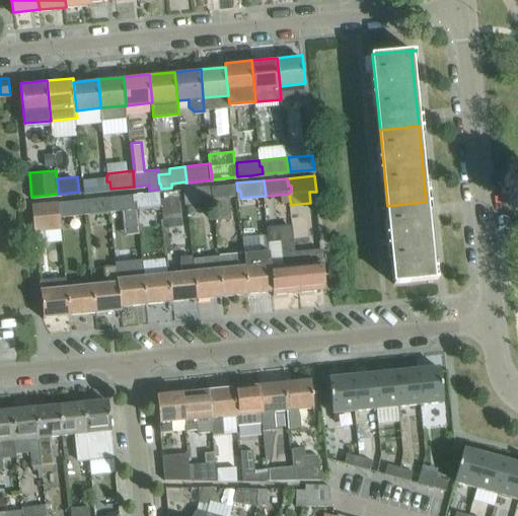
[(237,191),(236,182),(212,186),(213,197),(238,195),(238,199),(241,198),(240,191),(237,191)]
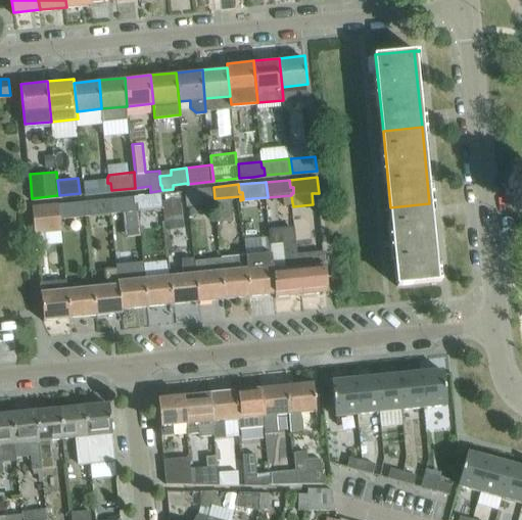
[(215,198),(214,187),(214,186),(187,188),(189,205),(215,202),(215,198)]
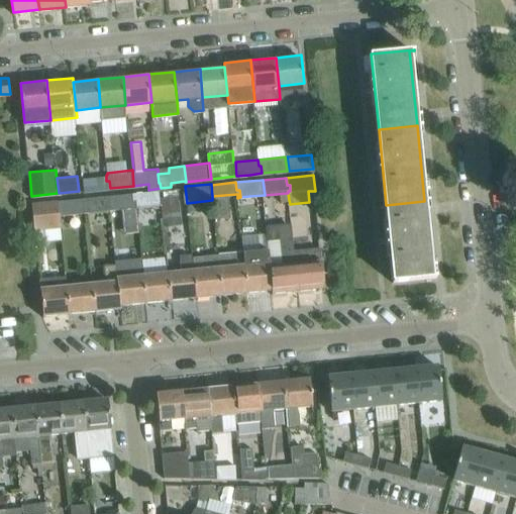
[(162,205),(161,188),(148,190),(148,191),(132,192),(133,199),(135,199),(136,207),(162,205)]
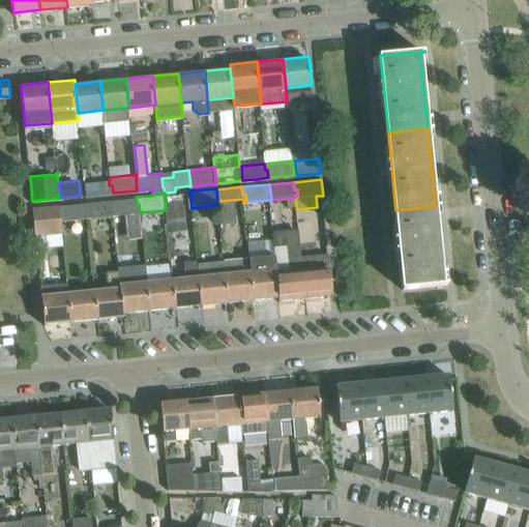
[(140,212),(139,204),(137,204),(136,197),(120,199),(121,211),(127,210),(128,213),(140,212)]
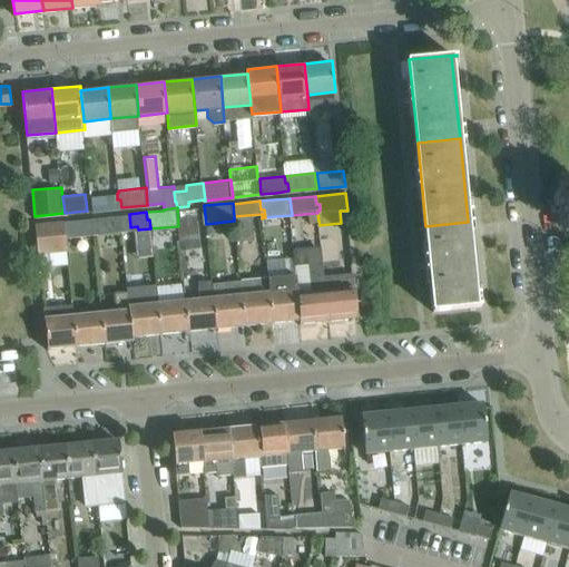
[(120,215),(91,217),(92,226),(95,226),(96,233),(107,232),(123,231),(120,215)]
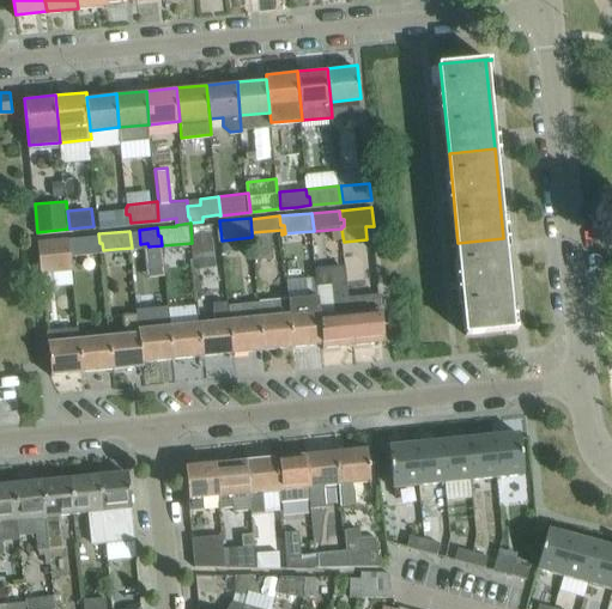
[(103,250),(102,243),(100,243),(98,233),(68,237),(71,254),(103,250)]
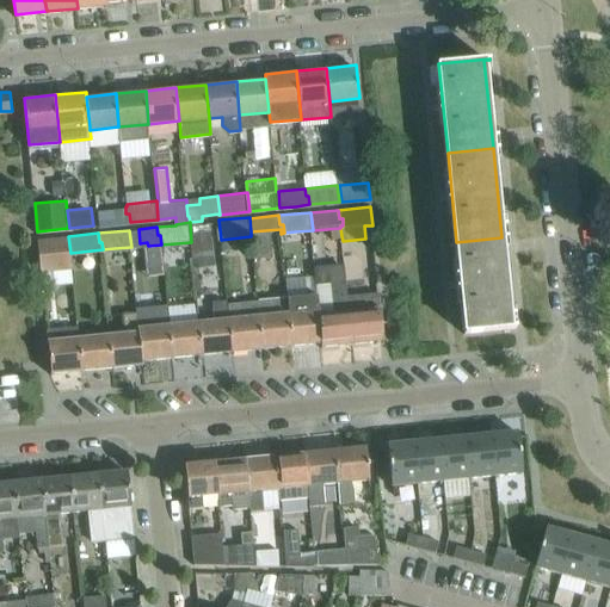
[(72,267),(71,253),(68,236),(38,239),(41,270),(72,267)]
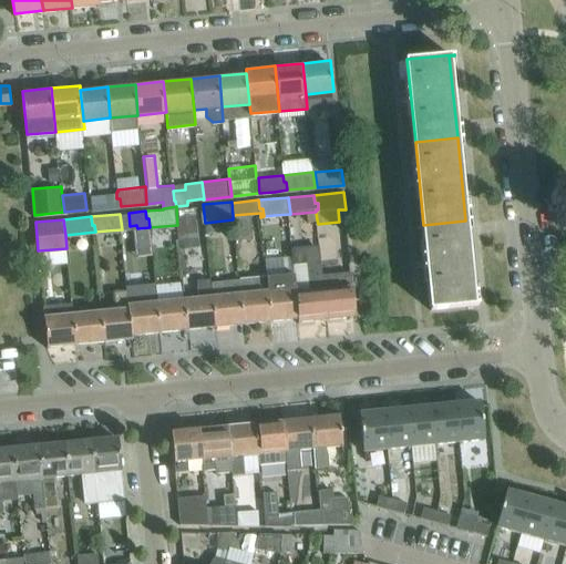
[(474,301),(465,221),(423,225),(432,308),(479,303),(479,301),(474,301)]
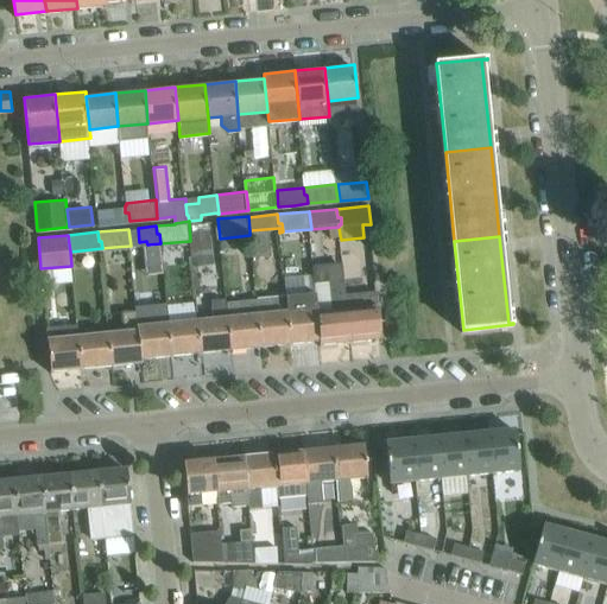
[(352,341),(347,297),(345,278),(315,281),(315,292),(317,311),(320,338),(320,344),(352,341)]
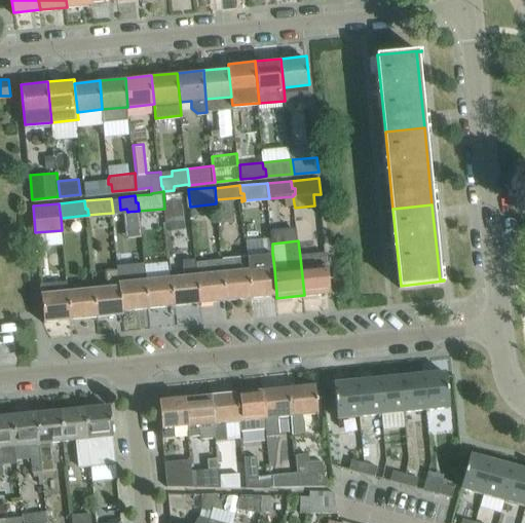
[(276,293),(274,269),(272,253),(248,256),(249,268),(252,296),(276,293)]
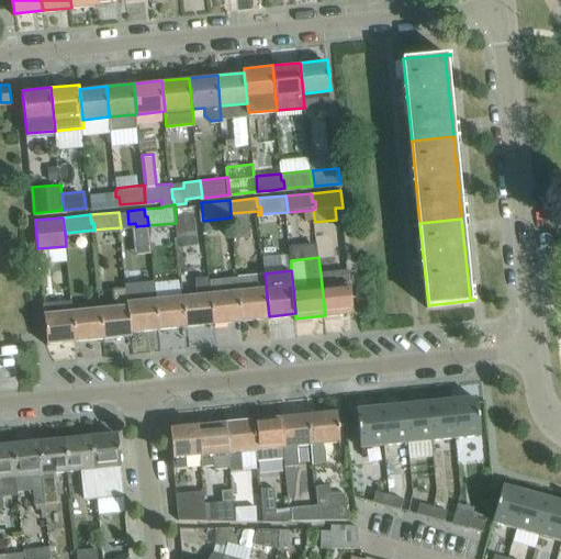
[(352,312),(349,281),(348,272),(321,275),(325,315),(352,312)]
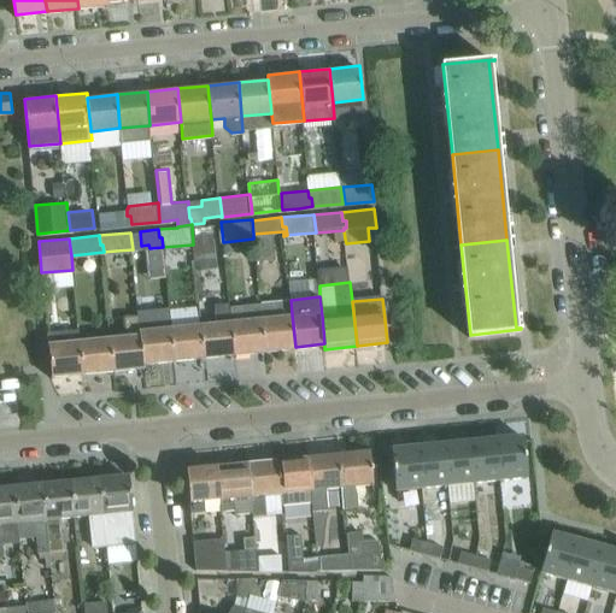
[(295,347),(292,314),(291,300),(259,302),(264,349),(295,347)]
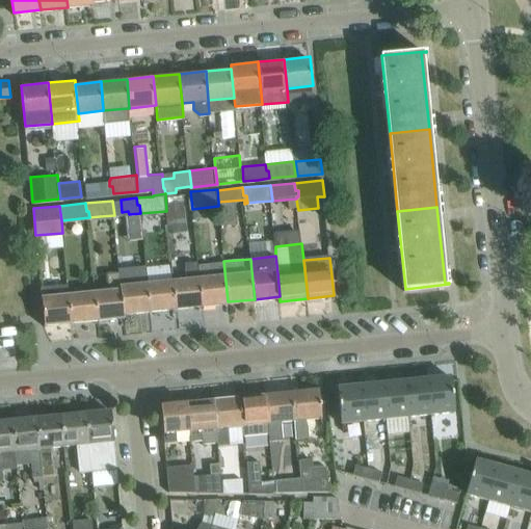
[(202,305),(198,276),(201,276),(198,263),(198,260),(185,261),(187,278),(175,279),(177,307),(202,305)]
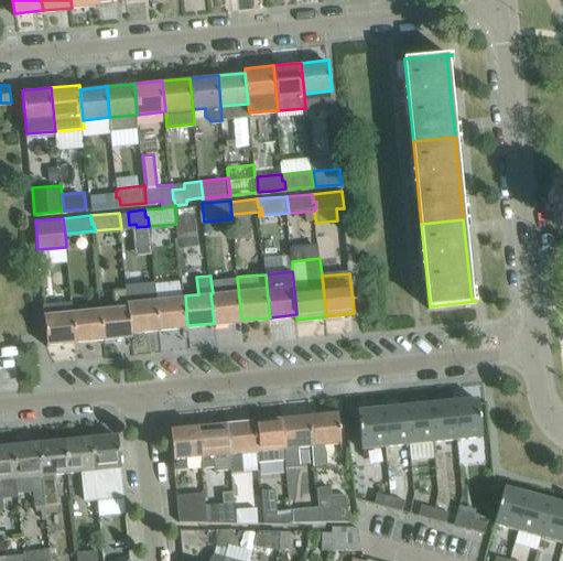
[(241,320),(237,277),(210,279),(213,293),(210,293),(214,323),(241,320)]
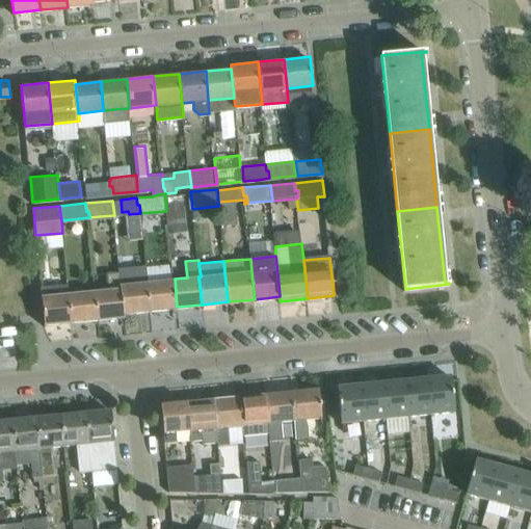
[(150,310),(147,282),(136,283),(134,266),(118,267),(118,271),(120,271),(124,312),(150,310)]
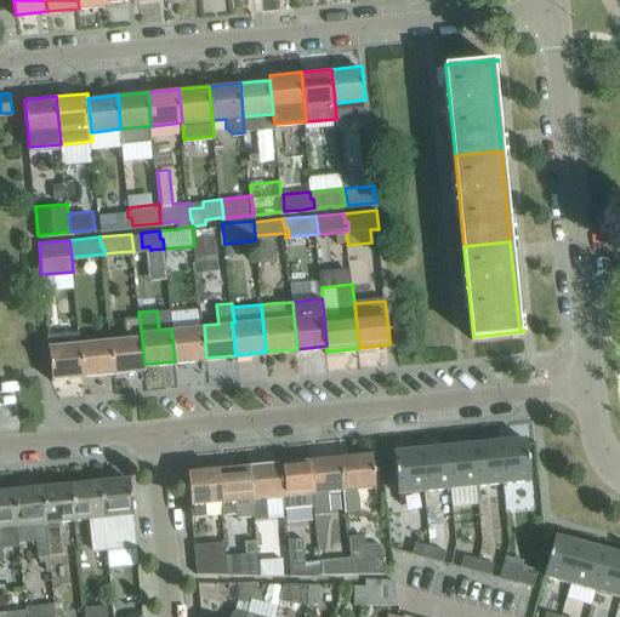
[(140,316),(138,316),(125,318),(126,337),(112,338),(114,372),(146,369),(144,364),(140,316)]
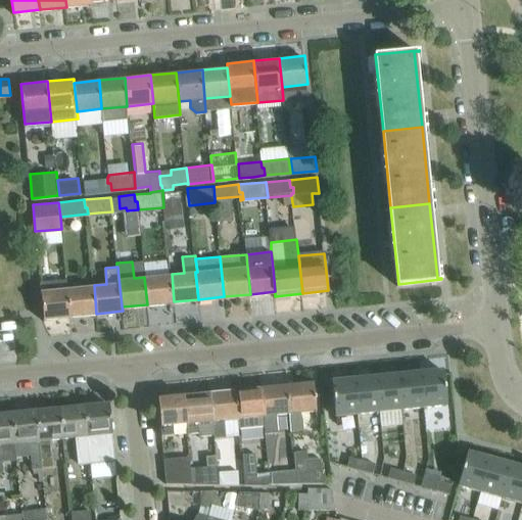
[(174,301),(172,274),(144,277),(147,304),(174,301)]
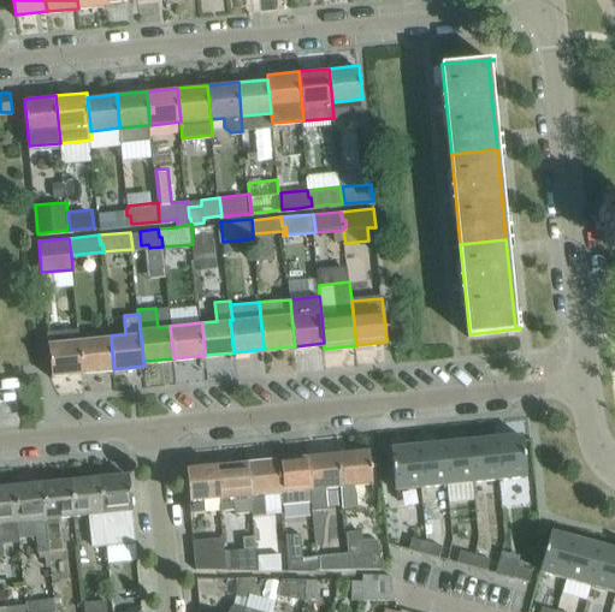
[(113,369),(111,336),(81,338),(83,372),(113,369)]
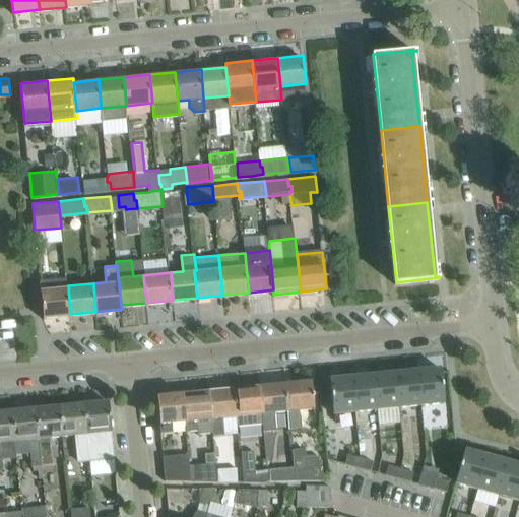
[(70,314),(68,285),(41,288),(44,317),(70,314)]
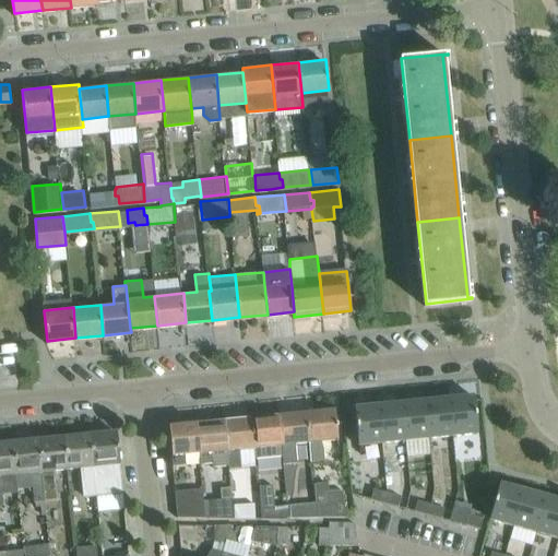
[(449,395),(453,434),(477,432),(474,393),(449,395)]
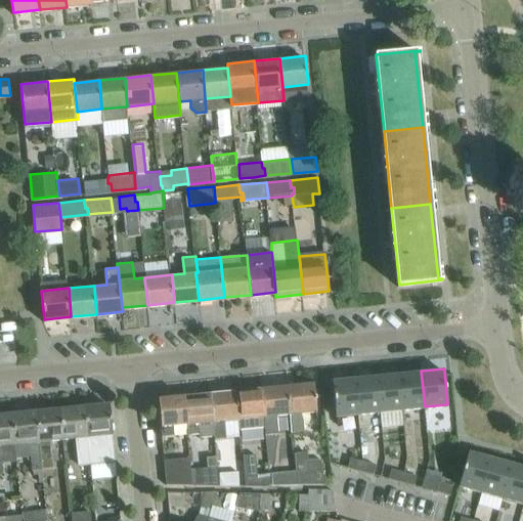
[(399,374),(402,408),(425,406),(421,371),(399,374)]
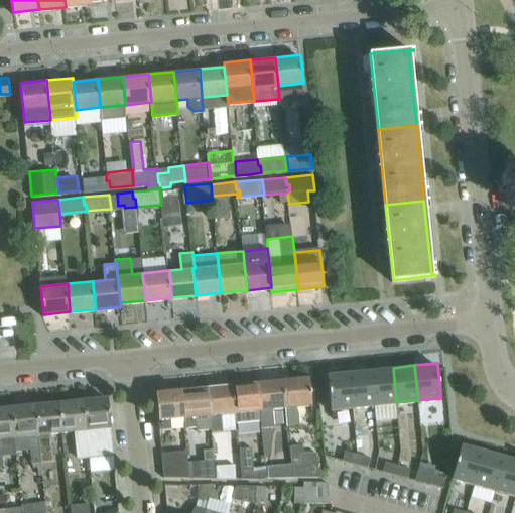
[(371,370),(375,404),(396,402),(393,368),(371,370)]
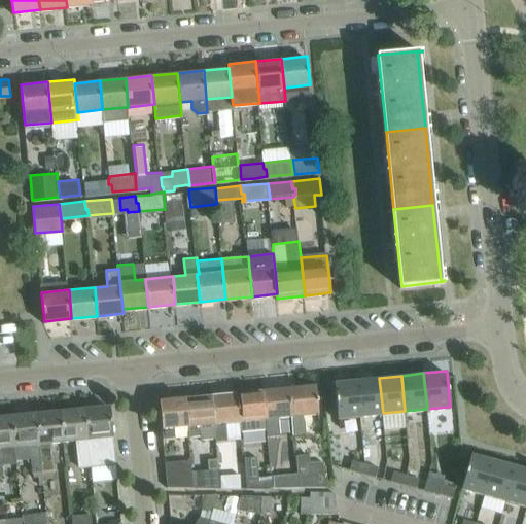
[(383,413),(379,378),(357,380),(360,415),(383,413)]
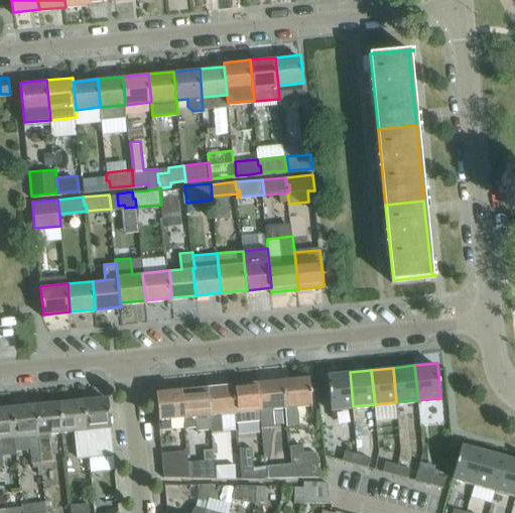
[(353,406),(350,372),(327,374),(331,409),(353,406)]
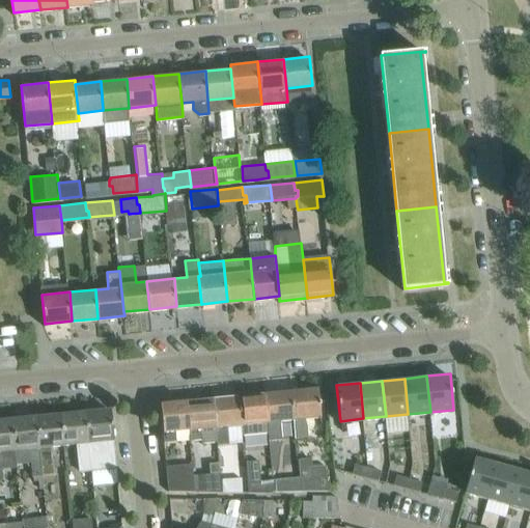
[(321,416),(318,387),(291,389),(295,418),(321,416)]
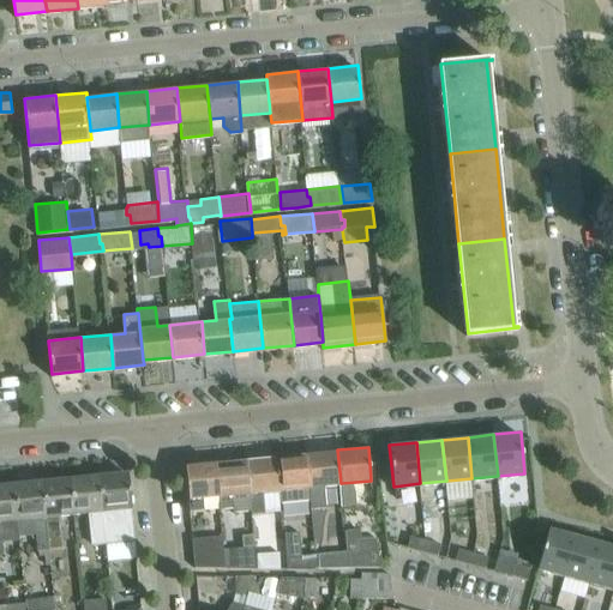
[(341,483),(337,450),(307,453),(310,487),(312,507),(328,506),(325,485),(341,483)]
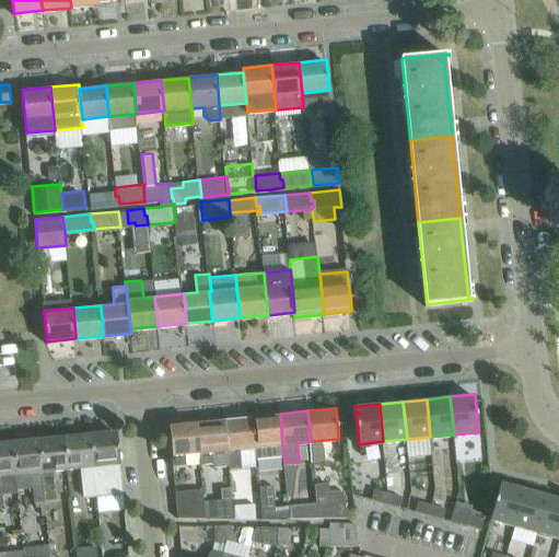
[(282,444),(280,414),(253,416),(255,447),(282,444)]
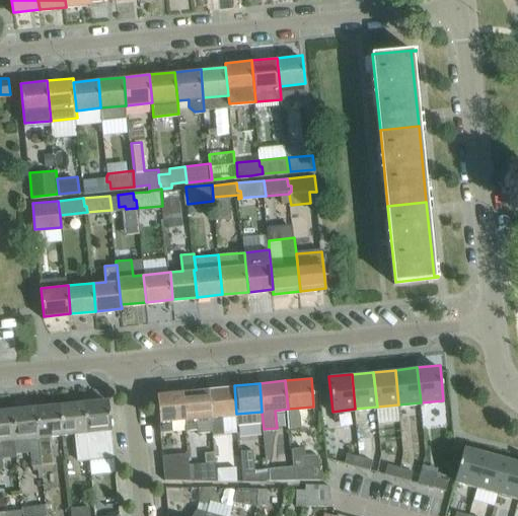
[(236,414),(234,385),(209,388),(213,430),(213,434),(224,433),(222,416),(236,414)]
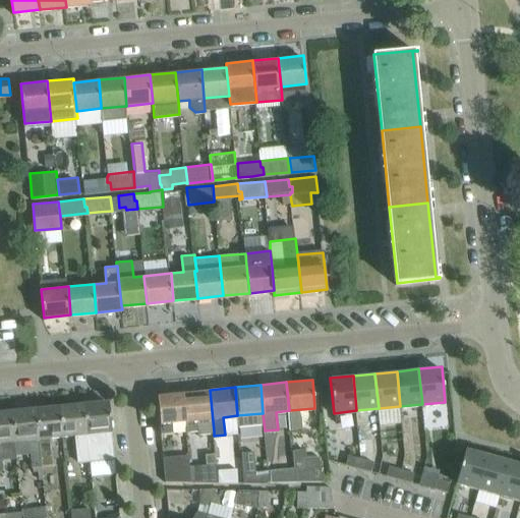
[(214,432),(210,390),(183,392),(186,420),(187,430),(198,429),(198,434),(214,432)]
